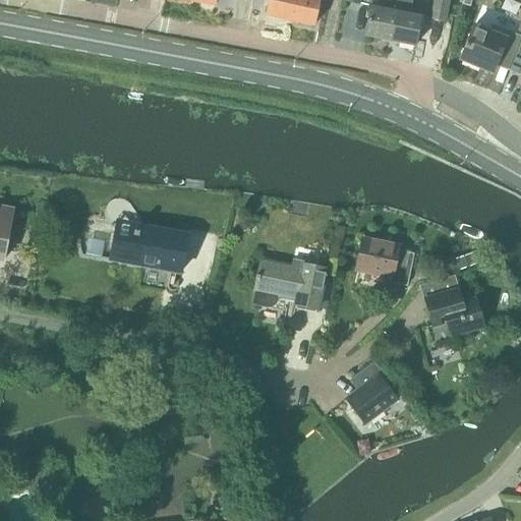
[(270,0),(267,17),(290,21),(294,0),(270,0)]
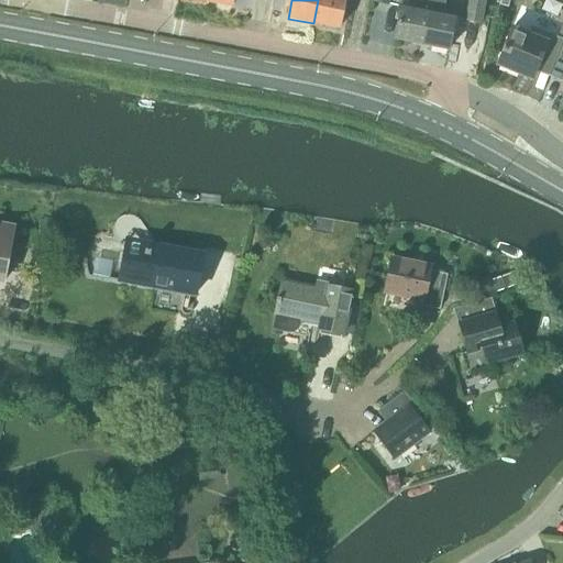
[(318,0),(313,23),(339,29),(344,0),(318,0)]
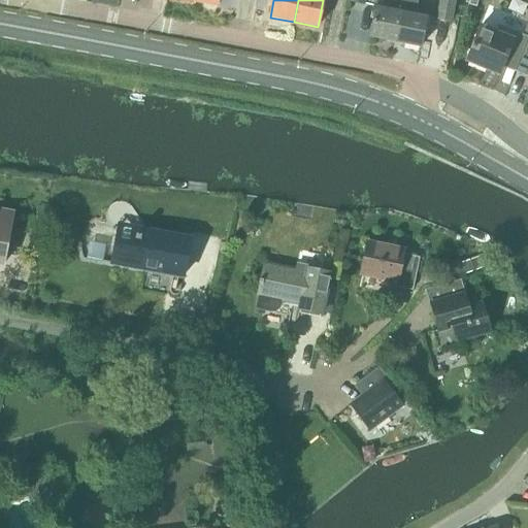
[(370,37),(396,42),(402,11),(403,0),(389,0),(388,8),(376,6),(370,37)]
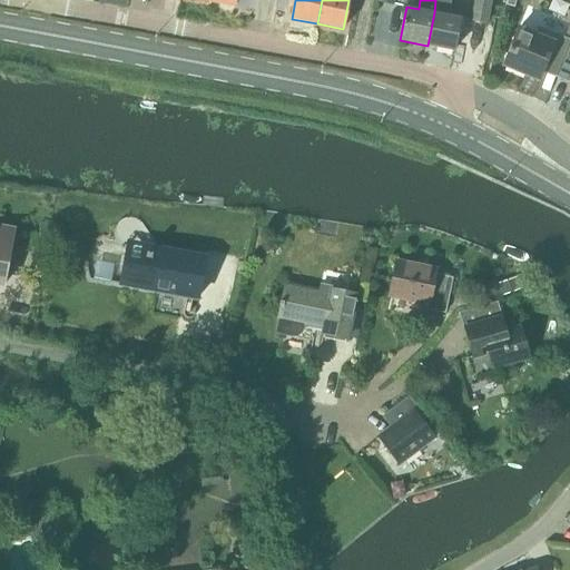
[(435,0),(434,12),(428,46),(454,51),(461,18),(448,15),(451,2),(448,1),(448,0),(435,0)]
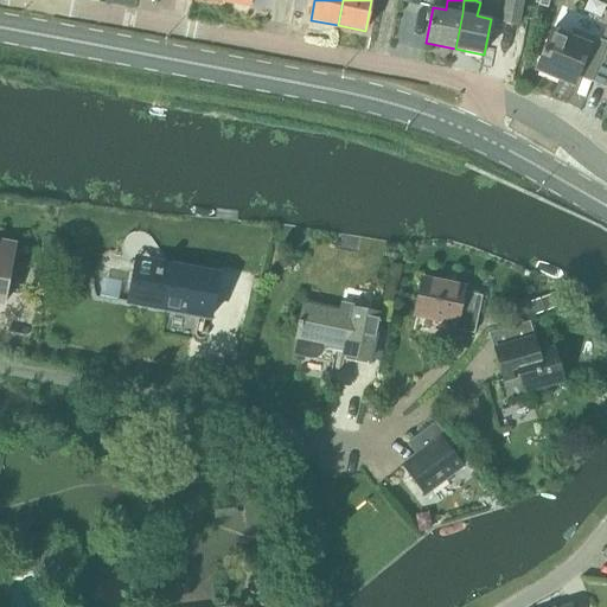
[(518,25),(523,0),(506,0),(503,23),(518,25)]
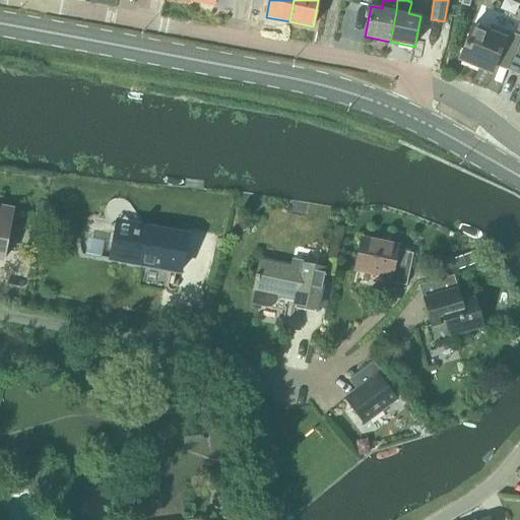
[(508,71),(519,41),(519,37),(492,25),(489,33),(473,26),(459,60),(492,73),(495,66),(508,71)]
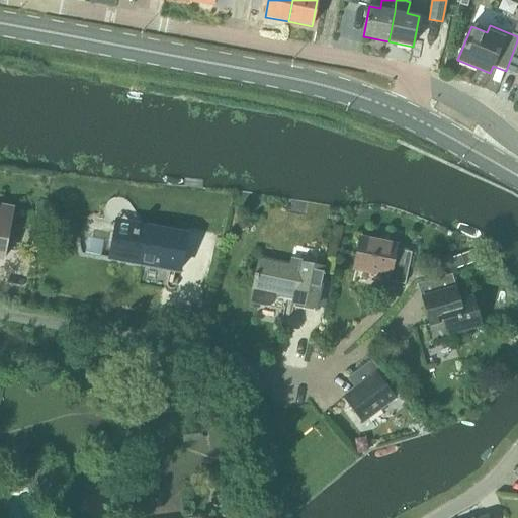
[(517,40),(506,71),(517,76),(517,78),(516,84),(517,84),(517,40)]
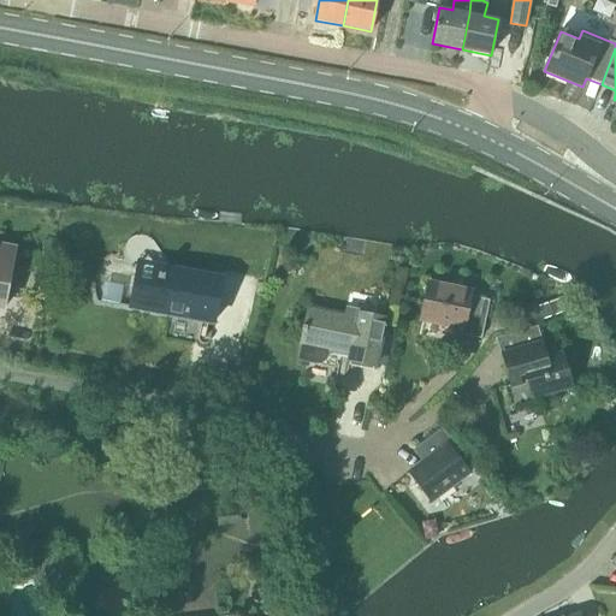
[(0,308),(4,309),(16,246),(0,242),(0,308)]
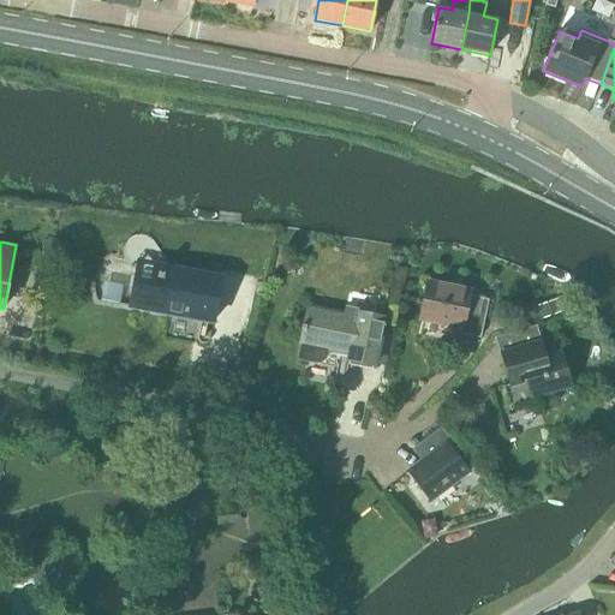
[(136,268),(129,308),(213,323),(222,275),(198,270),(137,260),(136,268)]
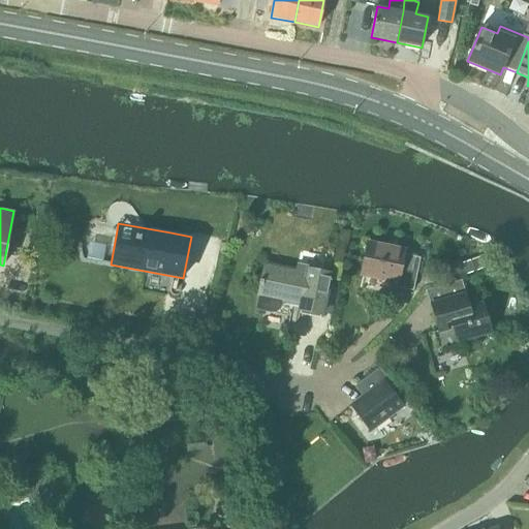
[(413,290),(421,258),(406,255),(407,249),(369,241),(362,276),(397,283),(396,287),(413,290)]
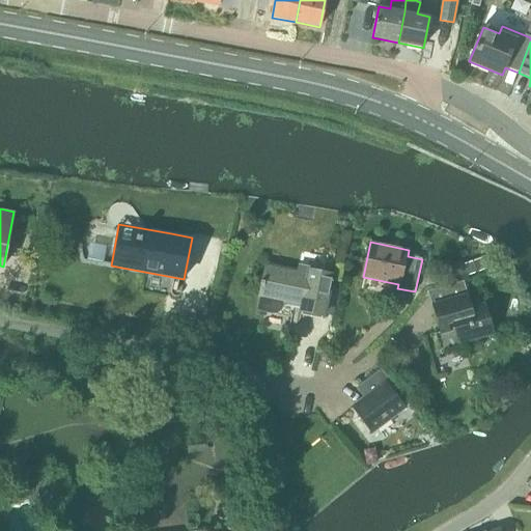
[(451,273),(454,281),(487,270),(483,259),(465,266),(466,268),(451,273)]
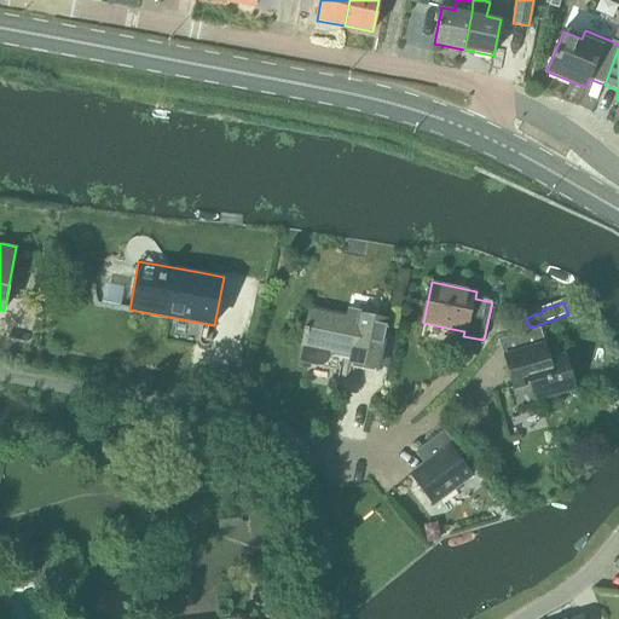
[(304,348),(300,363),(314,365),(319,365),(323,364),(325,362),(328,360),(329,359),(329,357),(330,353),(352,358),(351,363),(377,369),(388,319),(358,313),(359,311),(347,308),(346,314),(311,307),(304,348)]
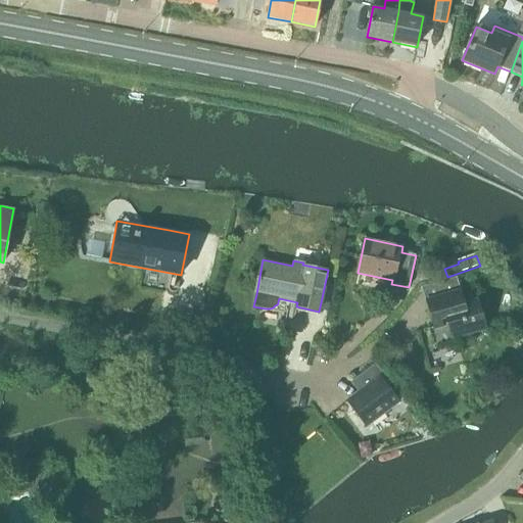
[(434,327),(432,328),(428,329),(433,349),(458,343),(456,337),(485,329),(477,299),(464,303),(461,292),(427,301),(434,327)]
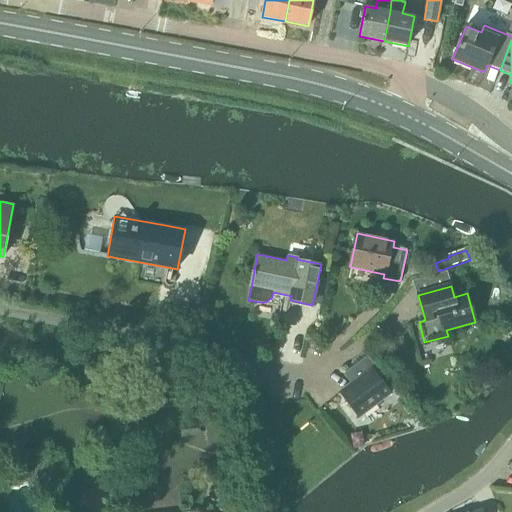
[(358,417),(391,392),(372,367),(375,366),(368,357),(349,372),(356,381),(340,393),(358,417)]
